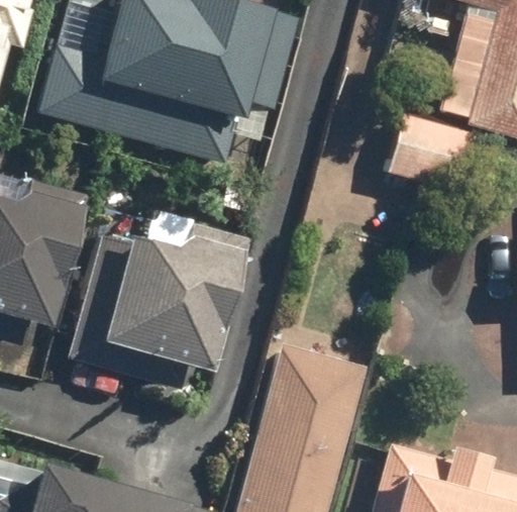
[(25,48),(38,0),(0,0),(0,81),(10,44),(25,48)]
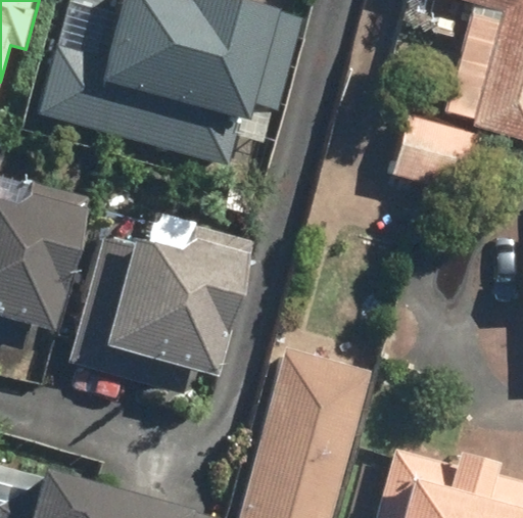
[(276,109),(304,11),(264,0),(127,0),(123,15),(73,1),(41,111),(229,166),(242,119),(250,121),(255,104),(276,109)]
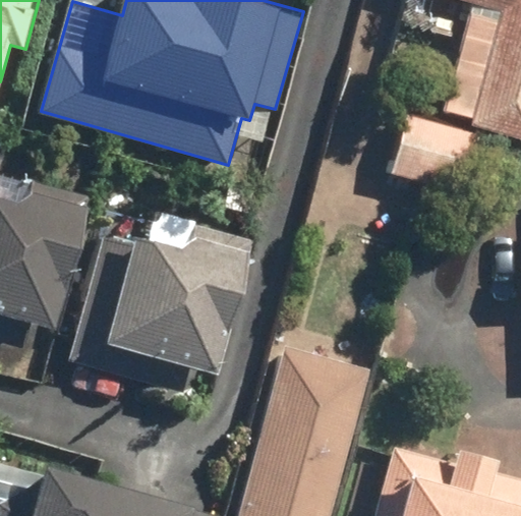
[(423,133),(513,159),(520,129),(520,0),(387,0),(387,4),(455,23),(423,133)]
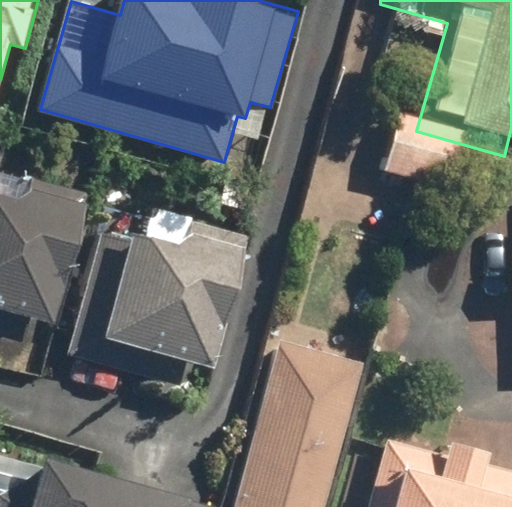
[(450,158),(375,142),(366,186),(441,202),(450,158)]
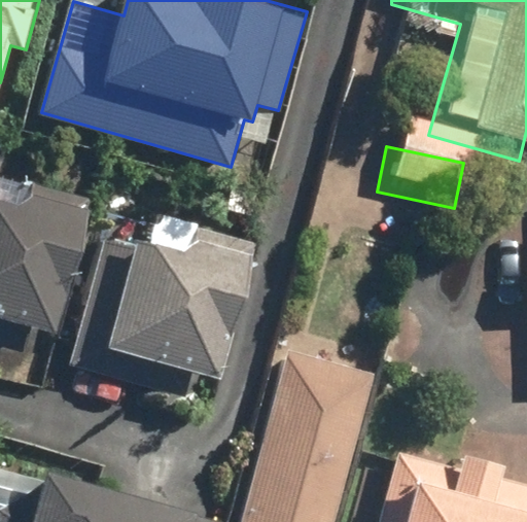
[(93,202),(25,181),(20,201),(0,195),(0,344),(26,352),(35,321),(55,327),(93,202)]
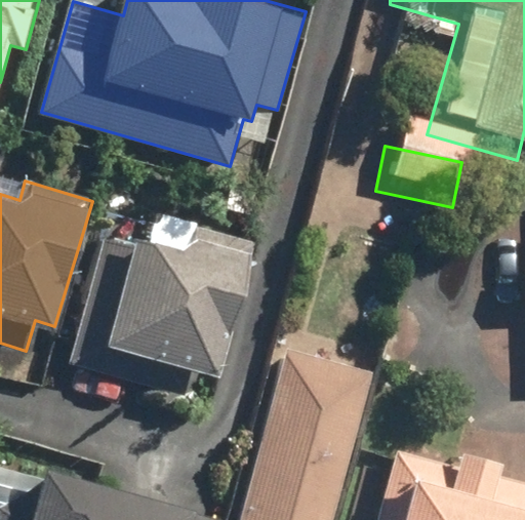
[(220,368),(254,241),(190,225),(186,243),(140,231),(137,245),(104,236),(71,365),(191,397),(200,363),(220,368)]
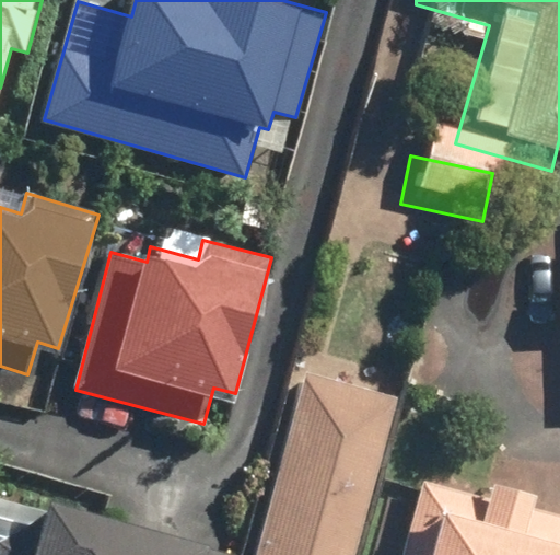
[(558,349),(559,407),(559,301),(536,302),(538,350),(558,349)]
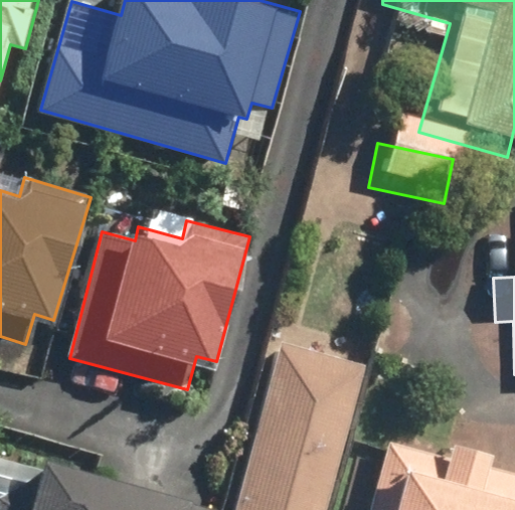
[(324,509),(365,367),(282,341),(233,509),(324,509)]
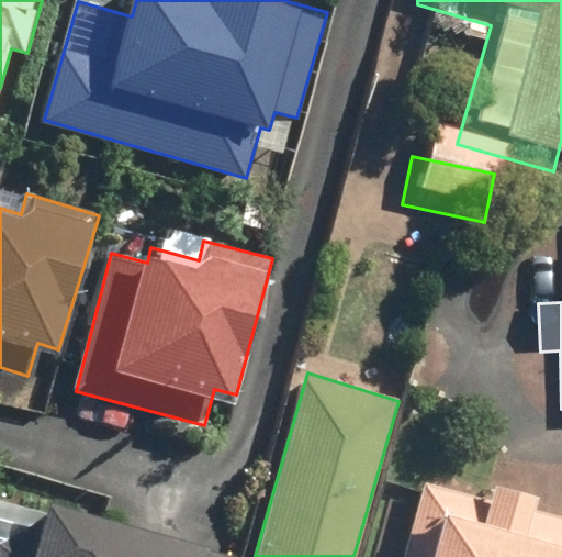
[(496,499),(427,481),(406,556),(561,556),(561,514),(534,508),(537,492),(499,483),(496,499)]
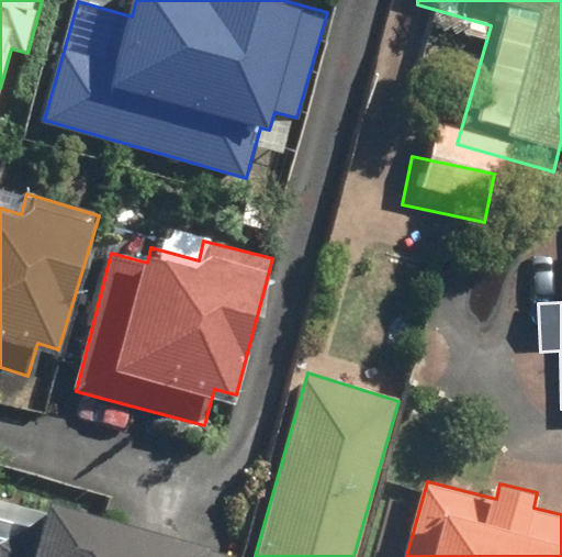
[(215,538),(55,497),(52,512),(0,499),(0,556),(224,556),(211,553),(215,538)]
